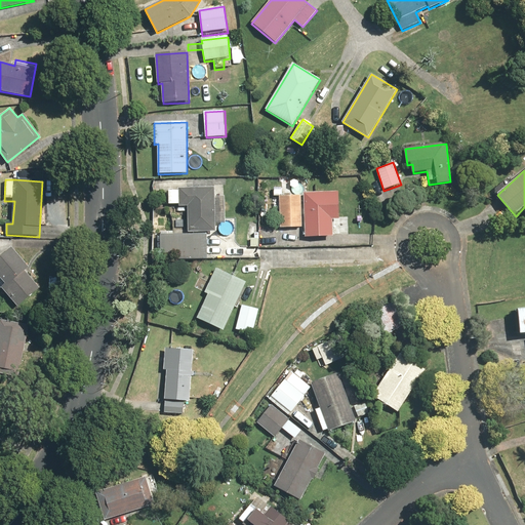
[(215,232),(215,188),(168,189),(169,204),(179,204),(179,206),(189,206),(190,233),(215,232)]
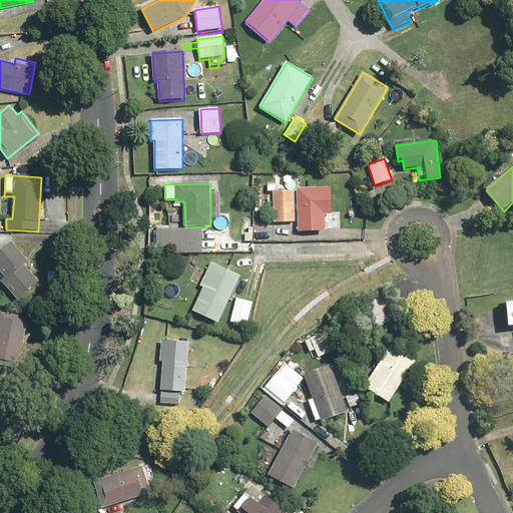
[(332,188),(298,188),(299,231),(325,231),(325,214),(332,214),(332,188)]
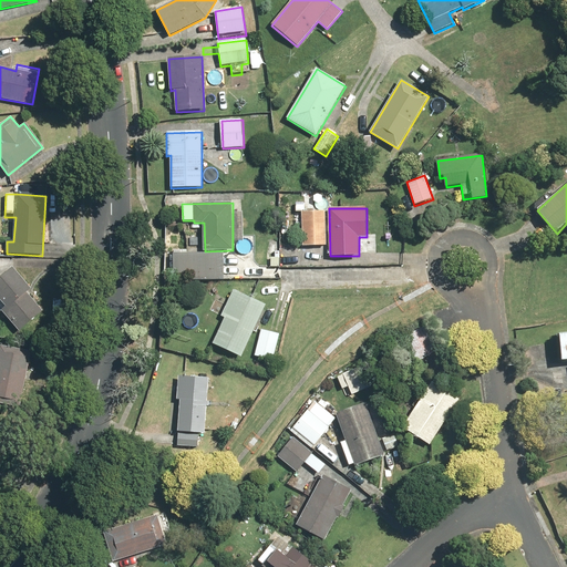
[(326,210),(302,210),(303,246),(327,246),(326,210)]
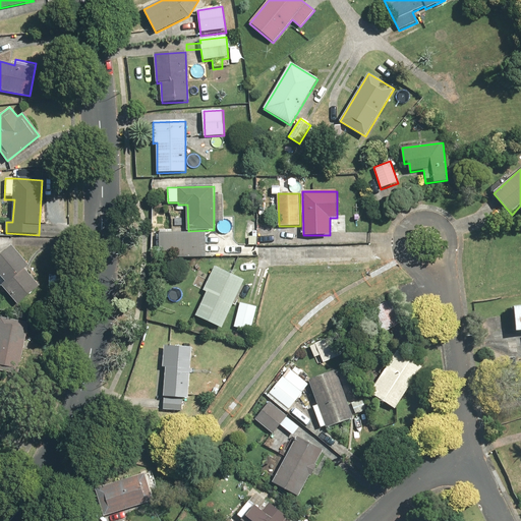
[(30,265),(11,246),(0,256),(0,286),(18,306),(40,286),(24,270),(30,265)]
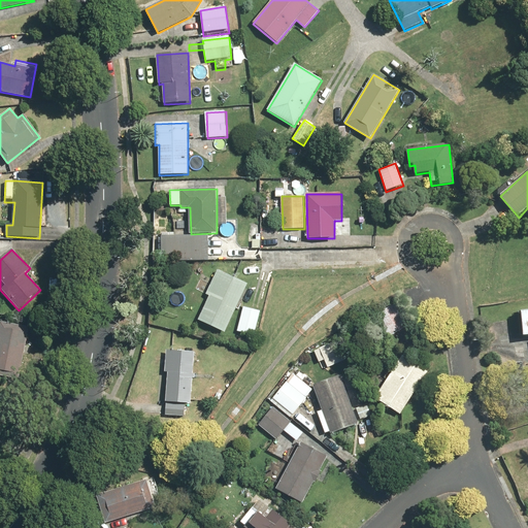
[(225,333),(249,285),(218,269),(205,295),(210,297),(199,321),(225,333)]
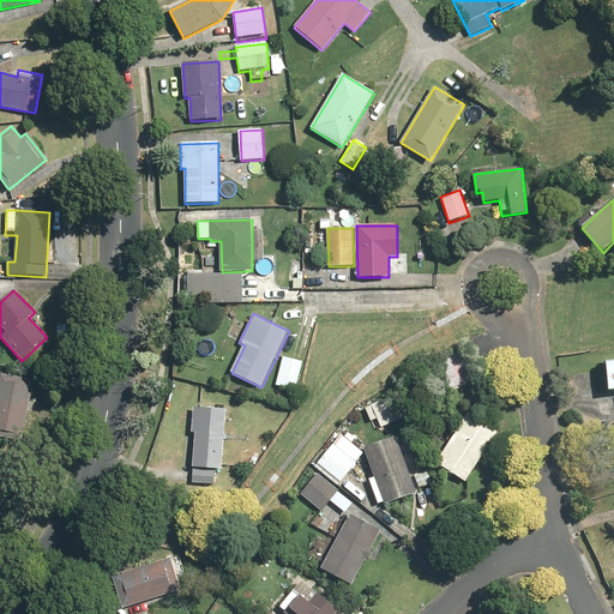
[(452,395),(476,379),(458,354),(444,363),(435,369),(452,395)]
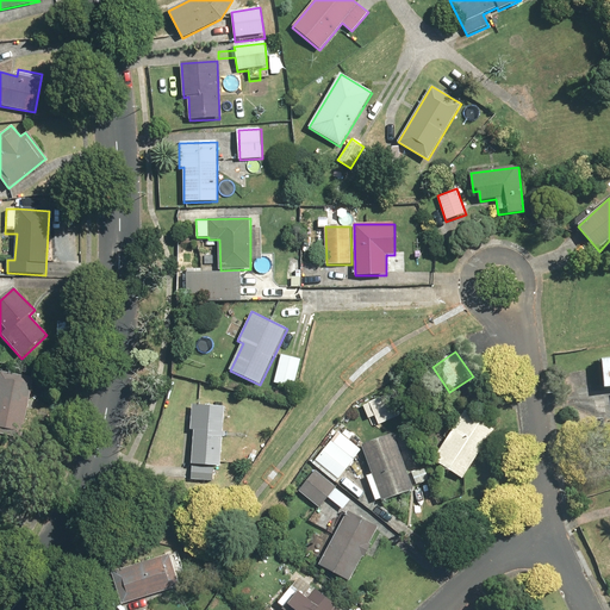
[(300,359),(281,354),(274,383),(293,387),(300,359)]
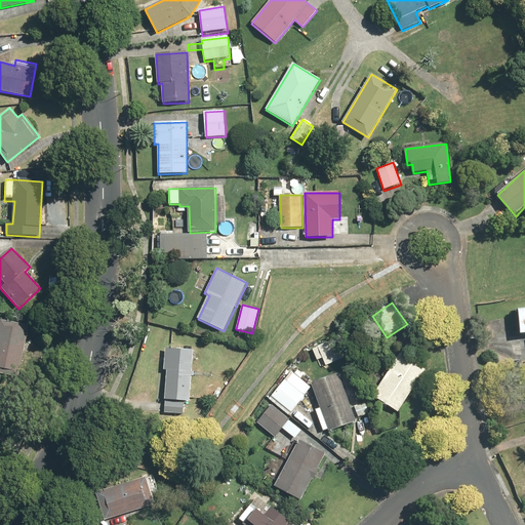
[(30,325),(0,320),(0,374),(21,378),(30,325)]
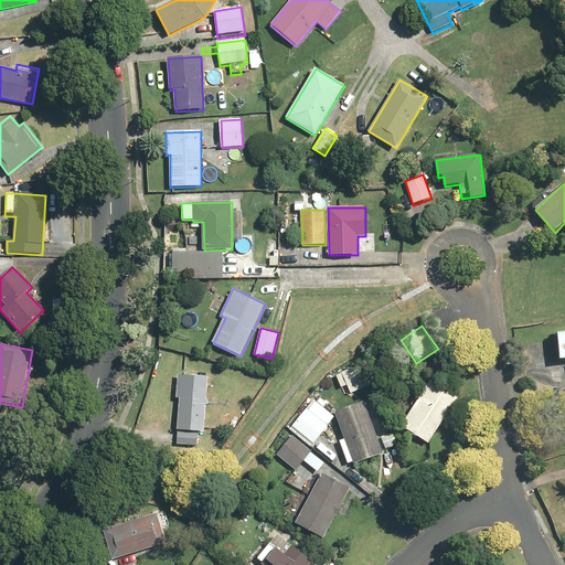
[(179,400),(178,424),(177,445),(198,446),(199,433),(205,433),(209,376),(177,374),(176,400),(179,400)]
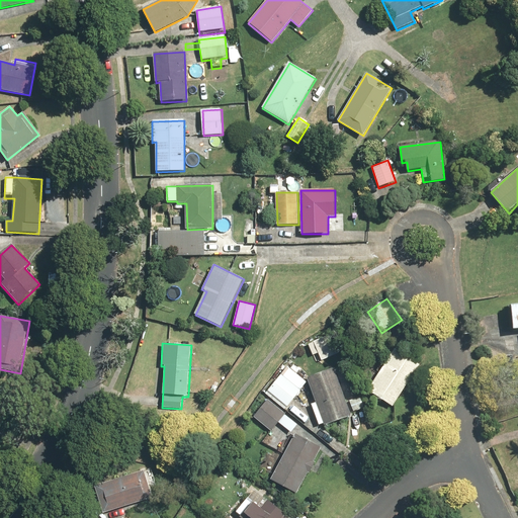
[(393,408),(420,365),(395,349),(367,391),(393,408)]
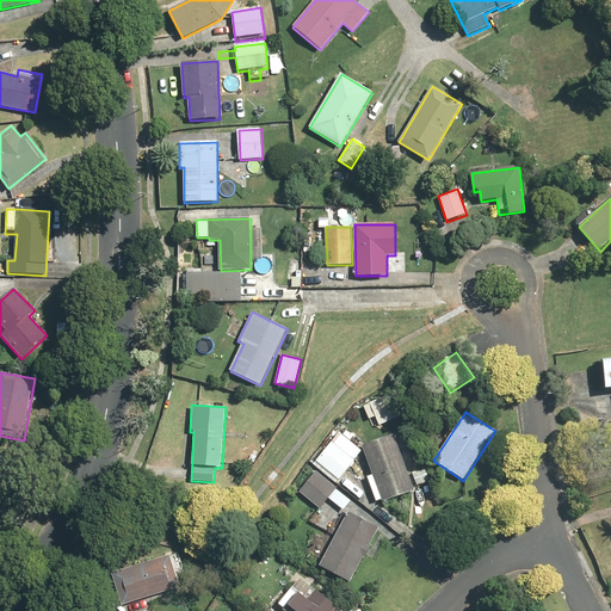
[(328,437),(333,442),(315,462),(337,480),(362,451),(350,440),(353,436),(340,424),(328,437)]
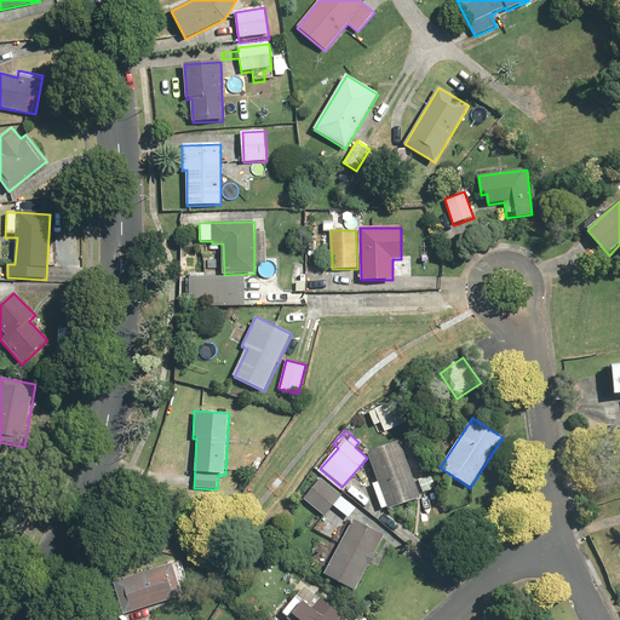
[(373,484),(383,512),(423,498),(402,441),(368,453),(379,482),(373,484)]
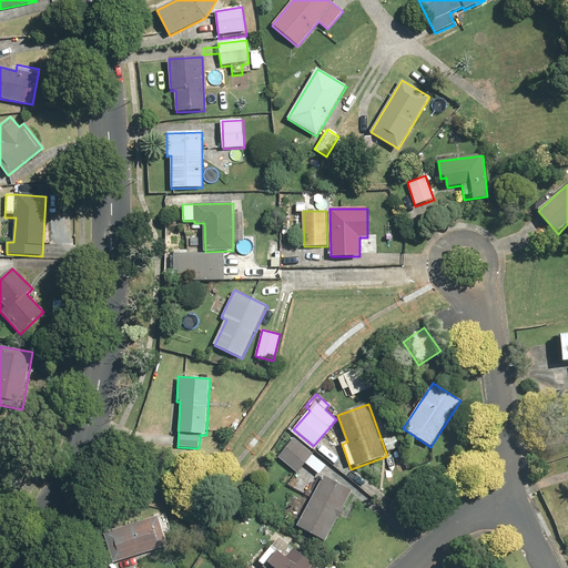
[(274,447),(282,453),(279,457),(297,473),(298,472),(305,463),(318,474),(325,465),(294,438),(291,442),(284,436),(274,447)]
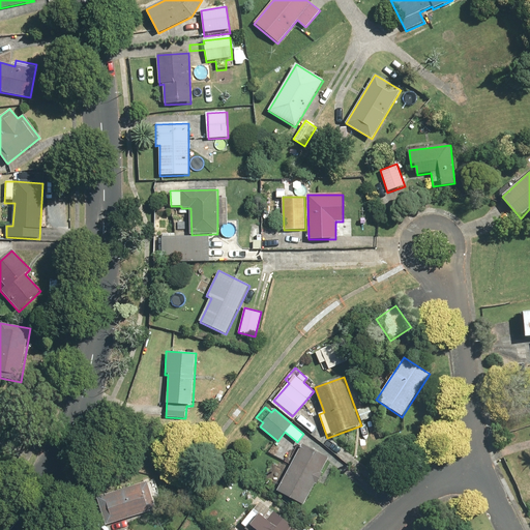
[(289,448),(278,440),(277,441),(268,451),(278,461),(289,448)]
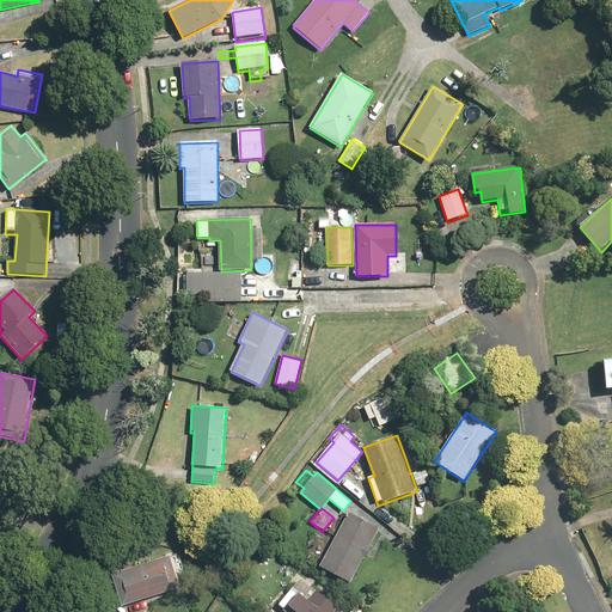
[(374,546),(371,545),(379,530),(348,513),(319,568),(350,583),(363,558),(367,560),(374,546)]
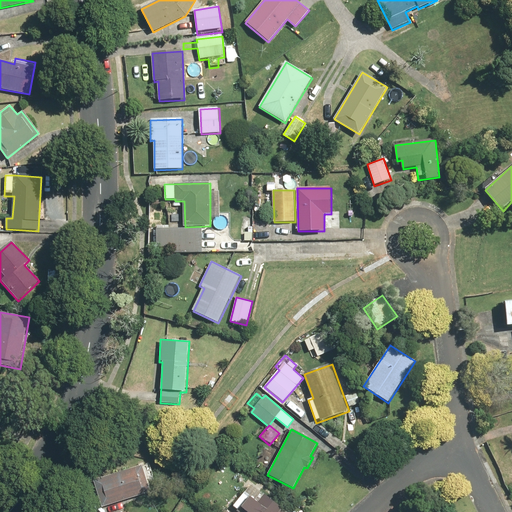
[(144,465),(94,482),(103,508),(153,492),(144,465)]
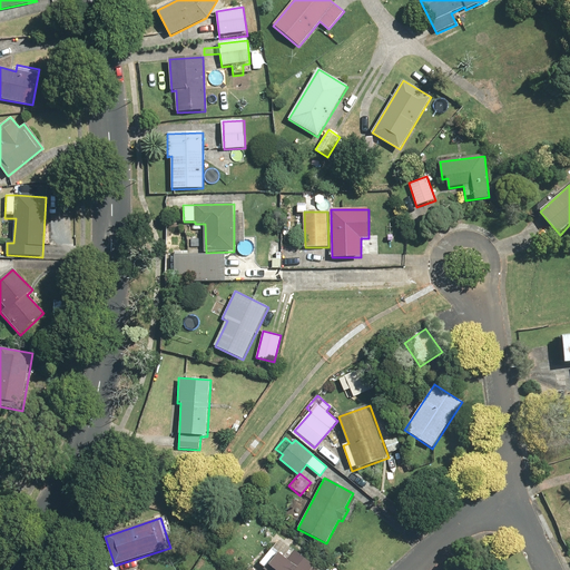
[(266,569),(285,543),(279,540),(261,564),(266,569)]
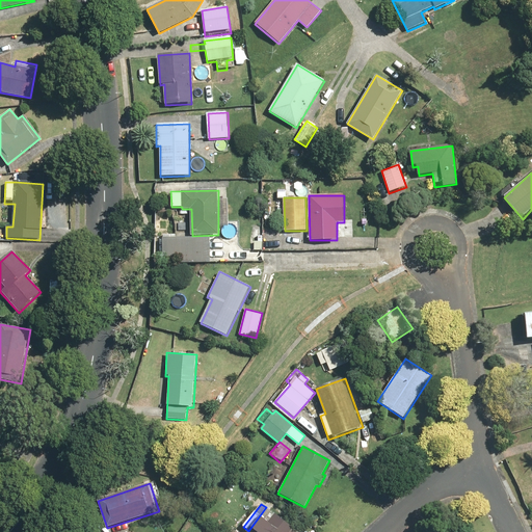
[(297,531),(298,531),(275,514),(270,523),(261,516),(248,531),(297,531)]
